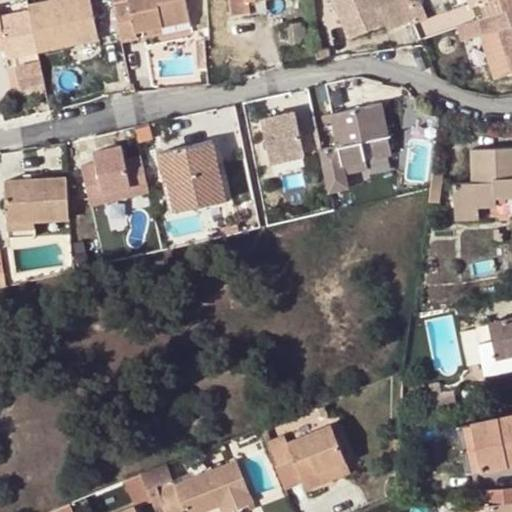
[(100,41),(92,0),(52,0),(29,4),(30,9),(38,50),(38,51),(100,41)]
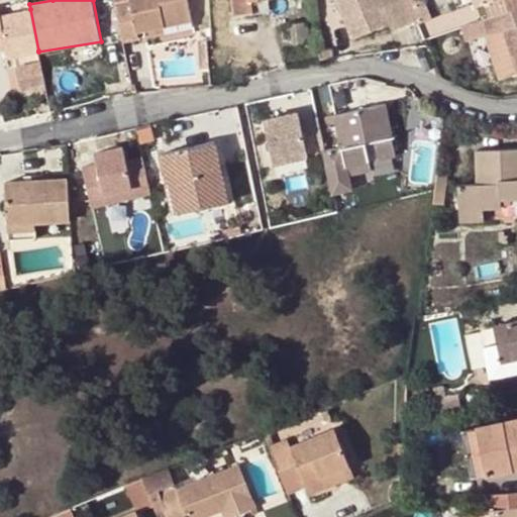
[(185,0),(113,0),(120,39),(136,37),(135,30),(189,21),(185,0)]
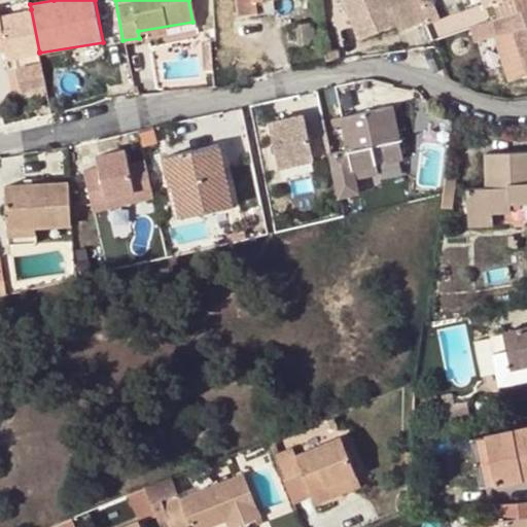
[(235,0),(237,15),(256,13),(254,0),(235,0)]
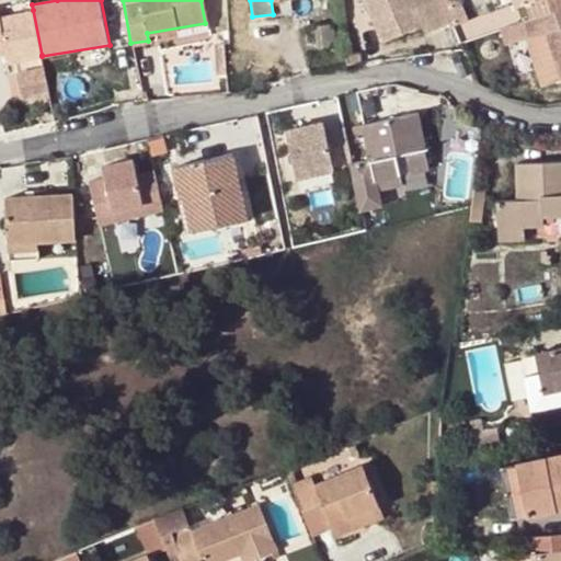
[(284,0),(271,0),(273,14),(286,13),(284,0)]
